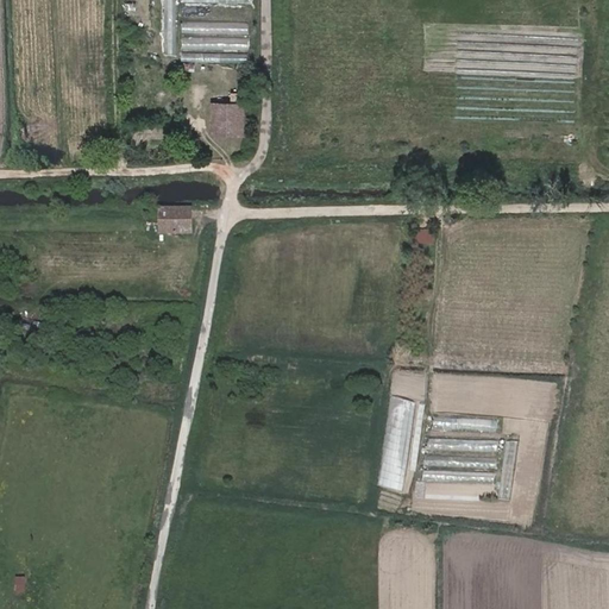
[(163,0),(162,55),(175,55),(175,0),(163,0)]
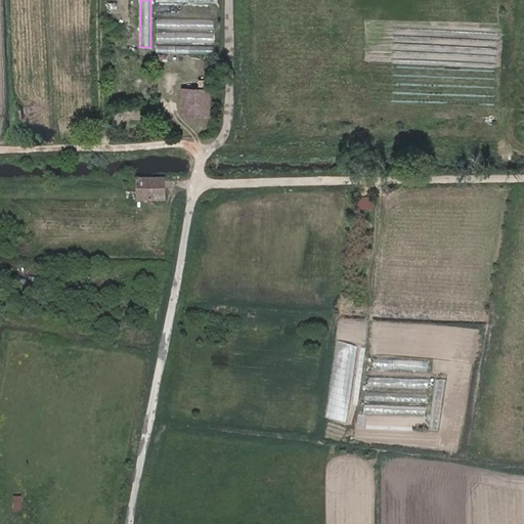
[(438,0),(415,0),(412,124),(437,125),(438,0)]
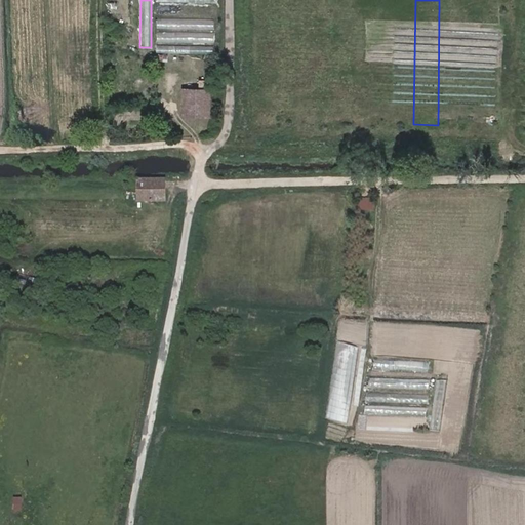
[(445,0),(444,125),(468,125),(470,0),(445,0)]
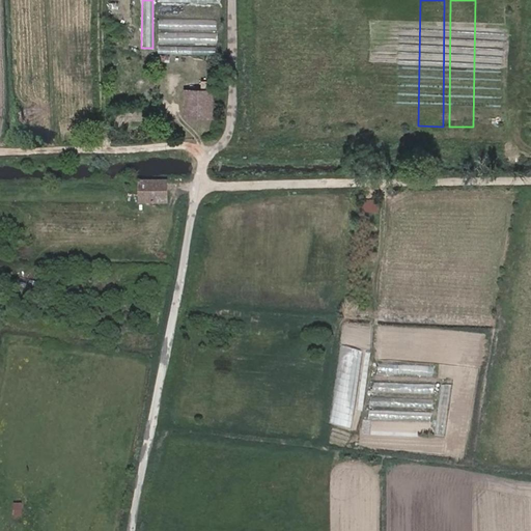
[(481,0),(480,126),(504,126),(505,0),(481,0)]
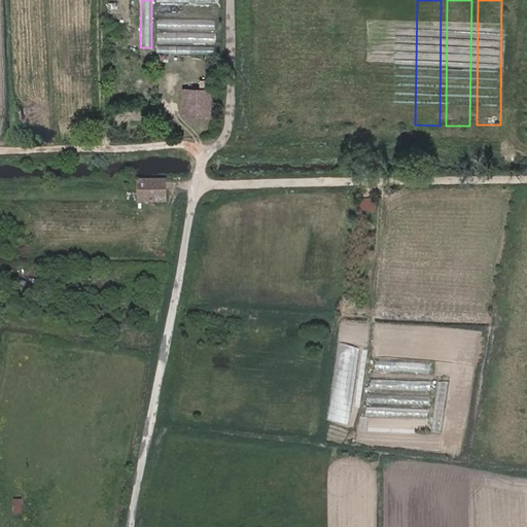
[(170,12),(169,5),(157,6),(159,13),(170,12)]
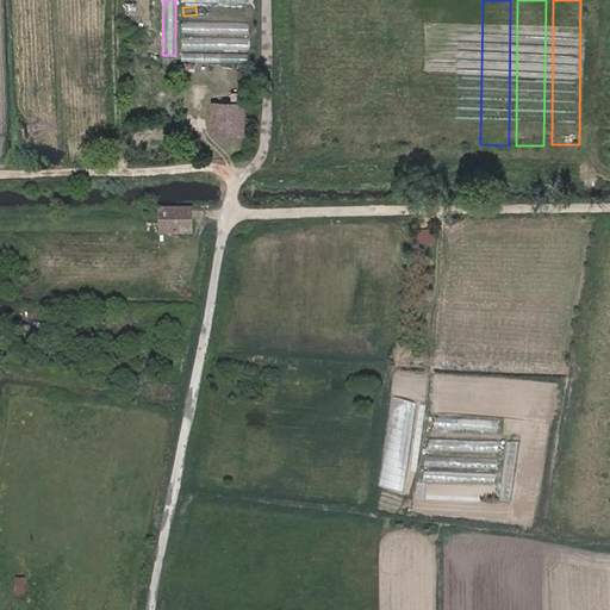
[(243,134),(243,104),(212,104),(212,135),(243,134)]
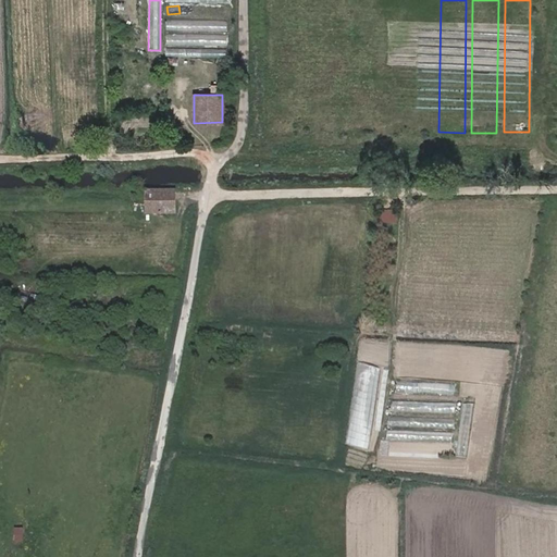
[(174,189),(166,189),(146,190),(148,214),(174,213),(174,189)]
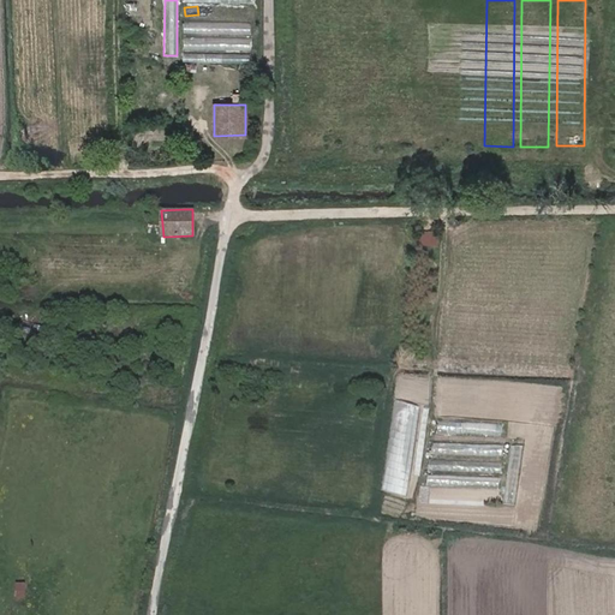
[(437,246),(437,232),(419,231),(419,246),(437,246)]
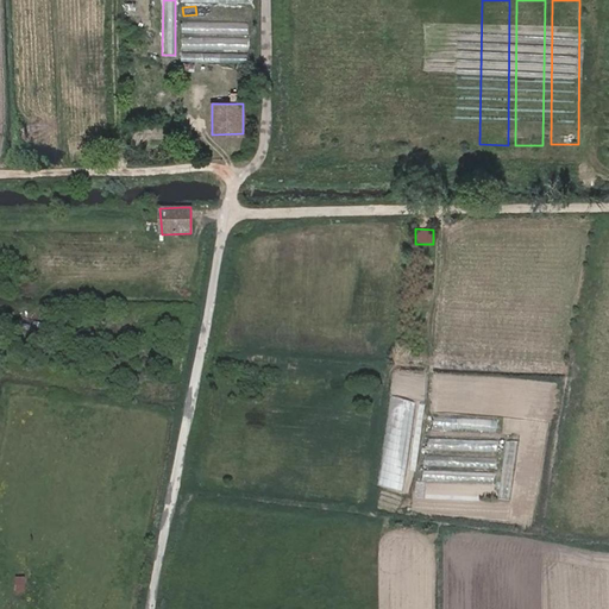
[(432,418),(432,431),(497,432),(498,419),(432,418)]
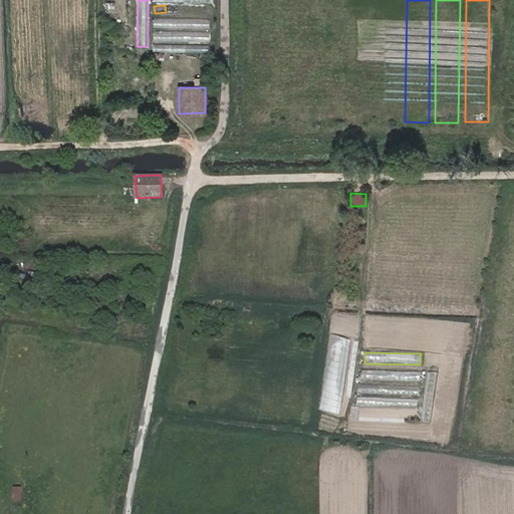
[(420,396),(420,383),(421,383),(421,371),(359,369),(358,394),(420,396)]
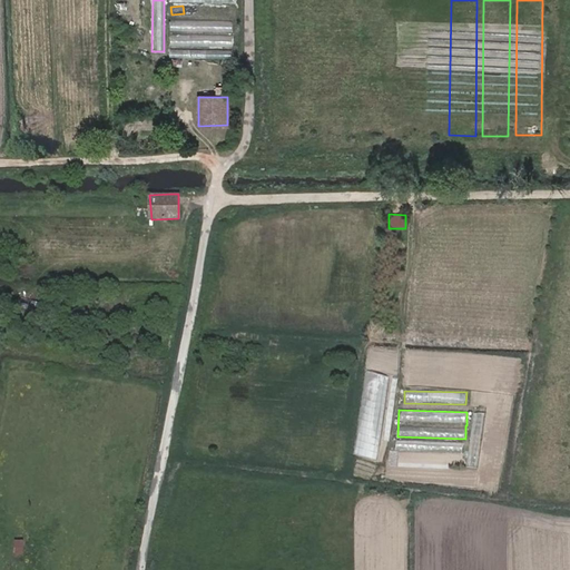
[(21,553),(23,539),(15,538),(12,552),(21,553)]
